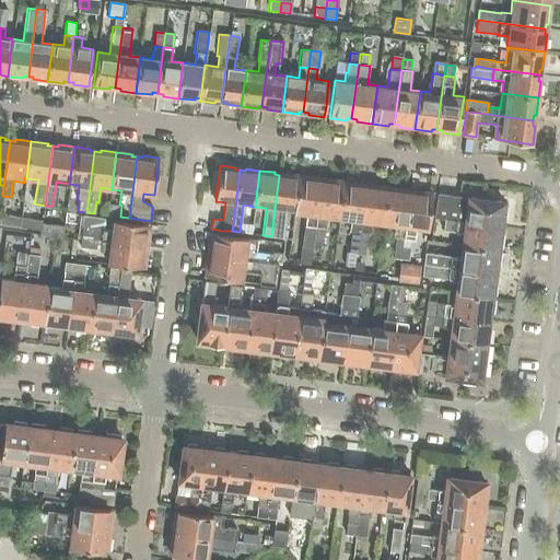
[(280,175),(279,175),(272,228),(271,236),(282,237),(286,211),(293,212),(293,213),(294,213),(294,212),(300,175),(286,174),(284,176),(280,175)]
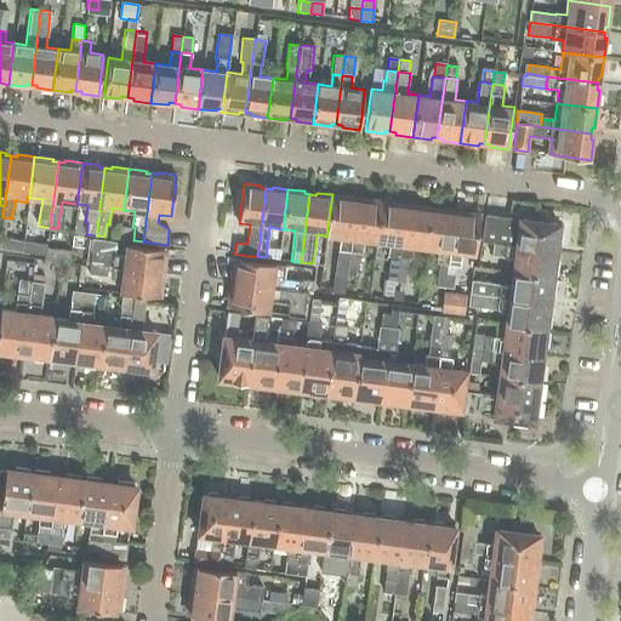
[(351,197),(332,194),(326,235),(326,237),(339,238),(335,273),(346,274),(355,200),(351,199),(351,197)]
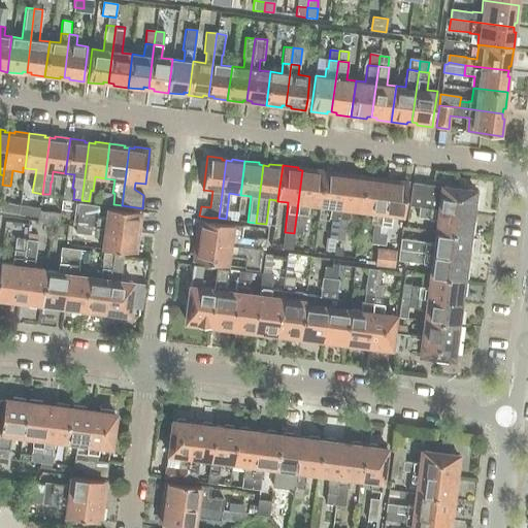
[(301,234),(303,223),(305,224),(307,205),(319,206),(324,171),(308,169),(308,171),(302,170),(294,233),(295,234),(301,234)]
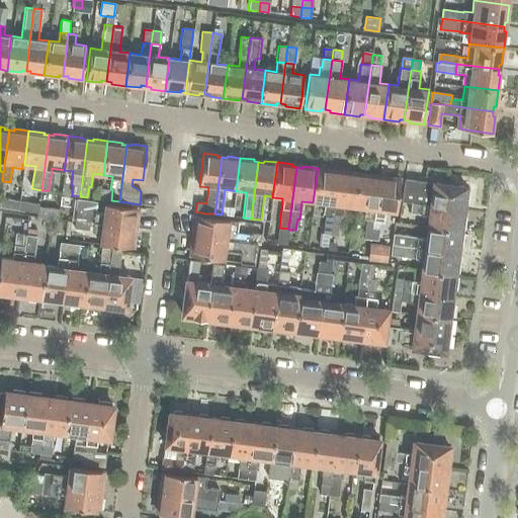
[(333,172),(334,170),(318,168),(313,202),(324,203),(323,213),(325,213),(322,234),(329,235),(338,172),(333,172)]
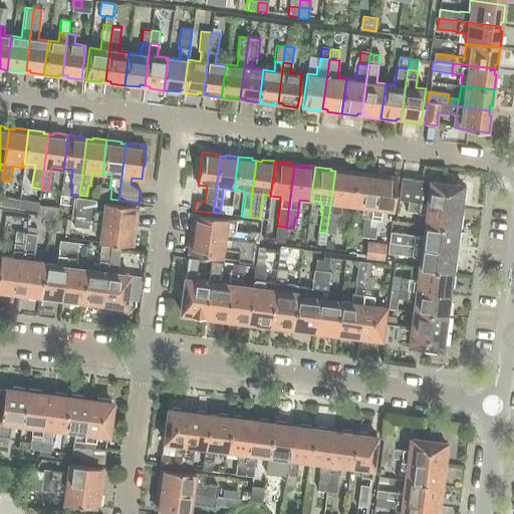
[(340,170),(340,172),(335,171),(326,233),(333,234),(335,223),(337,223),(340,205),(351,206),(355,172),(340,170)]
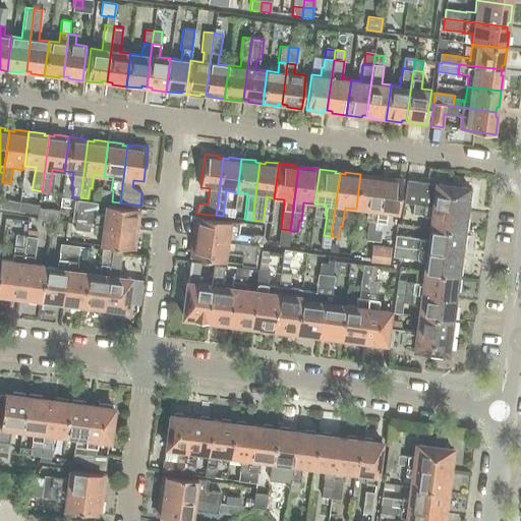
[(367,221),(365,240),(372,241),(374,230),(375,222),(375,221),(381,179),(377,178),(377,176),(360,174),(356,209),(366,211),(365,220),(367,221)]
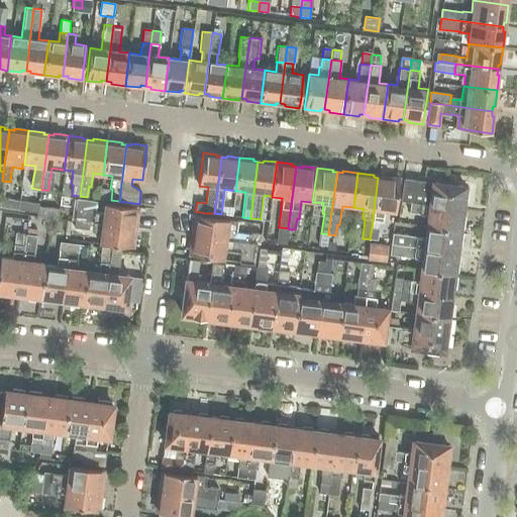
[(395,212),(399,188),(400,178),(384,176),(384,178),(378,178),(373,219),(373,220),(382,221),(384,211),(395,212)]
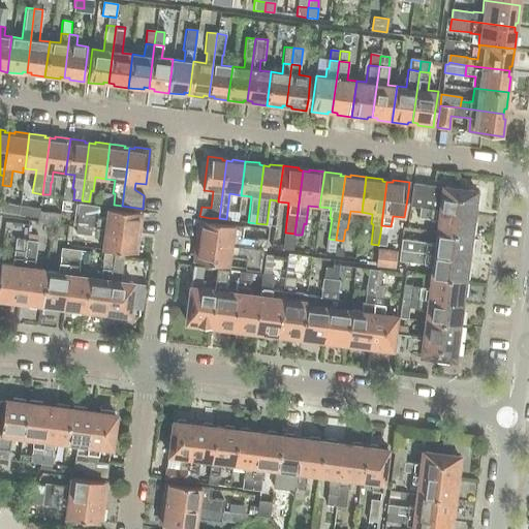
[(443,187),(437,186),(434,186),(434,185),(413,183),(410,207),(421,208),(421,206),(473,213),(474,206),(477,207),(479,191),(443,186),(443,187)]
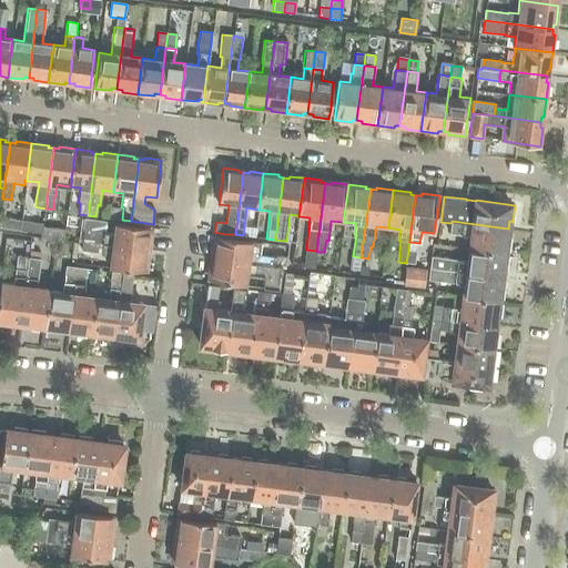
[(109,217),(109,219),(122,220),(123,209),(111,208),(109,217)]
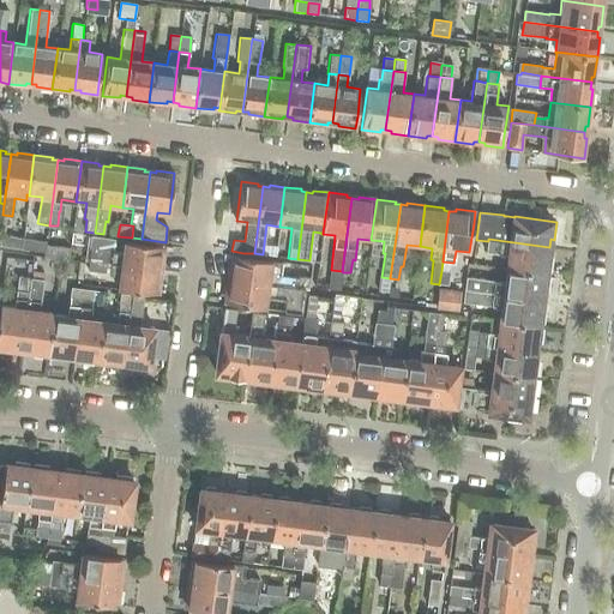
[(23,238),(0,234),(0,245),(20,248),(23,238)]
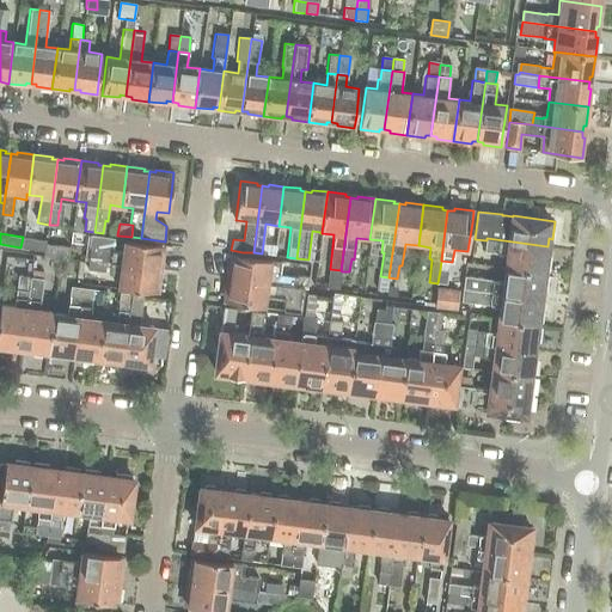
[(91,236),(90,249),(111,251),(112,251),(114,239),(115,239),(92,236),(91,236)]
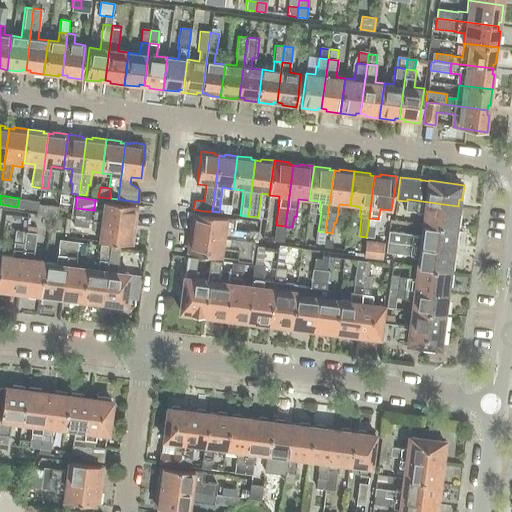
[(19,198),(17,207),(37,210),(38,204),(39,201),(19,198)]
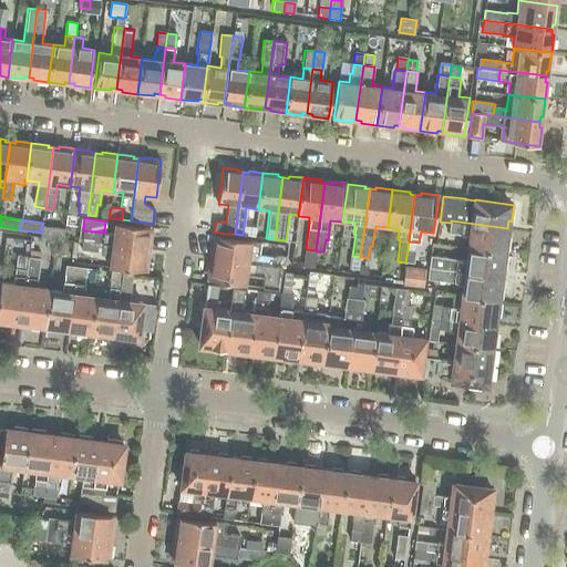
[(449,234),(467,236),(466,247),(468,248),(468,247),(506,253),(507,250),(509,238),(506,237),(507,228),(451,220),(451,223),(449,234)]
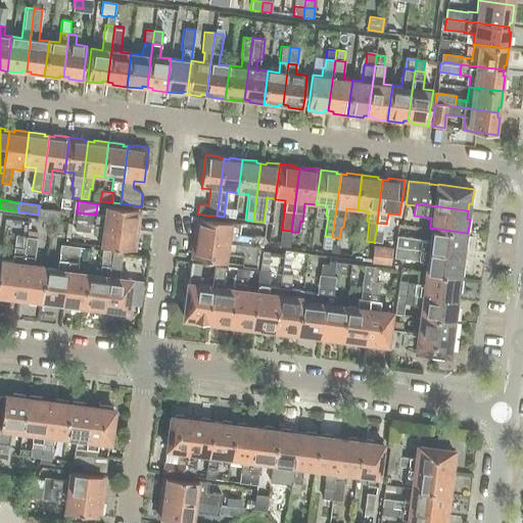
[(140,210),(130,208),(104,205),(103,216),(96,215),(95,215),(95,217),(77,215),(76,222),(136,230),(136,225),(138,226),(140,210)]
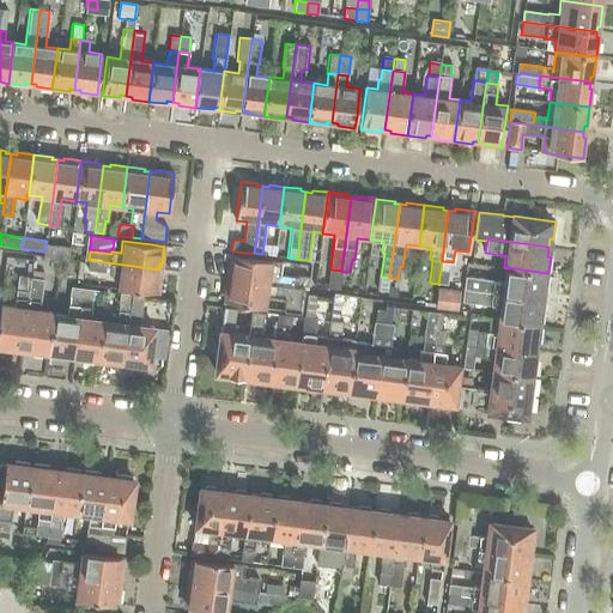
[(46,244),(44,252),(44,256),(68,260),(70,248),(46,244)]
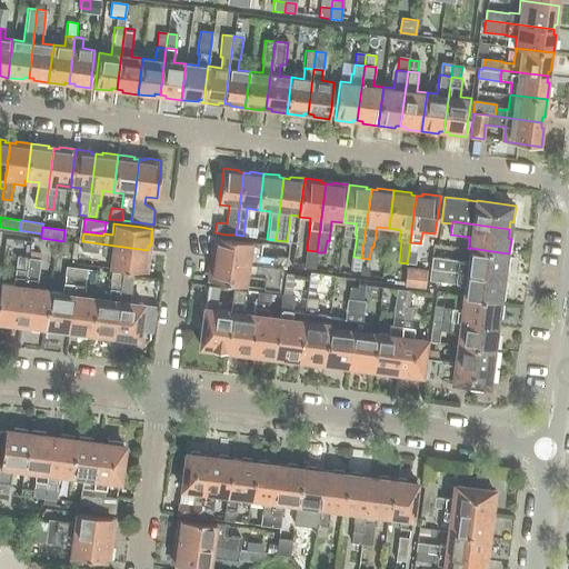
[(261,242),(228,239),(215,237),(212,253),(215,253),(213,259),(286,268),(287,257),(277,256),(277,258),(259,256),(261,242)]
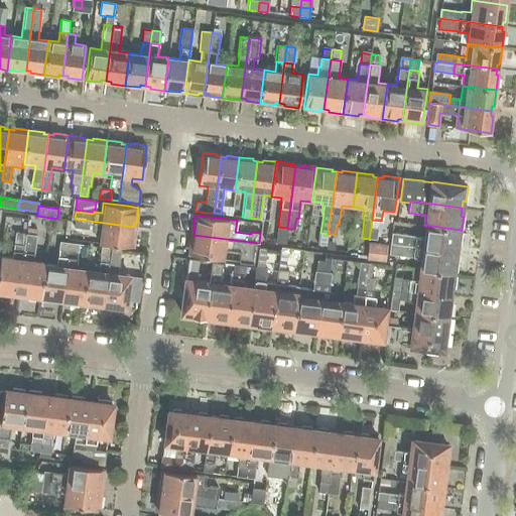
[(98,243),(123,246),(133,247),(135,232),(133,232),(134,227),(75,219),(74,227),(91,229),(91,232),(99,233),(98,243)]
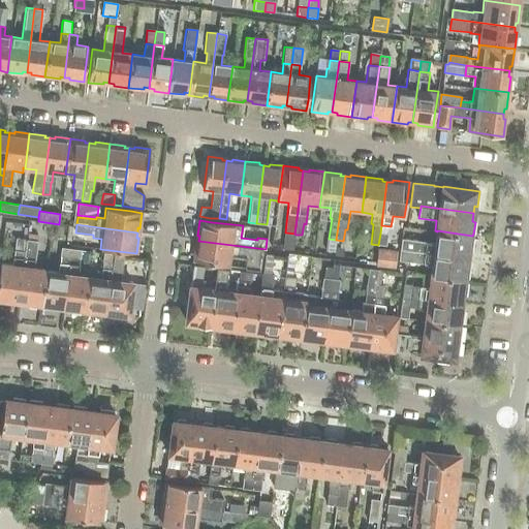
[(433,243),(401,239),(400,249),(467,257),(468,251),(471,251),(472,239),(472,236),(437,230),(437,231),(435,230),(433,243)]
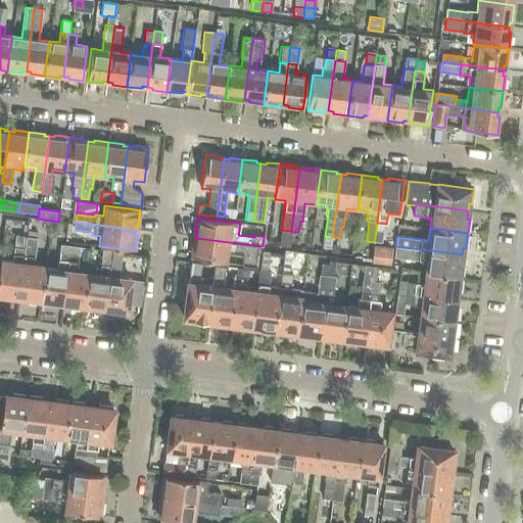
[(282,230),(280,246),(290,247),(292,232),(291,231),(282,230)]
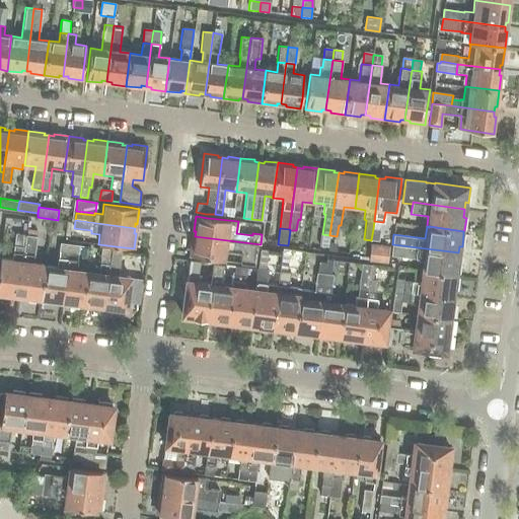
[(373,229),(371,240),(378,241),(380,230),(373,229)]
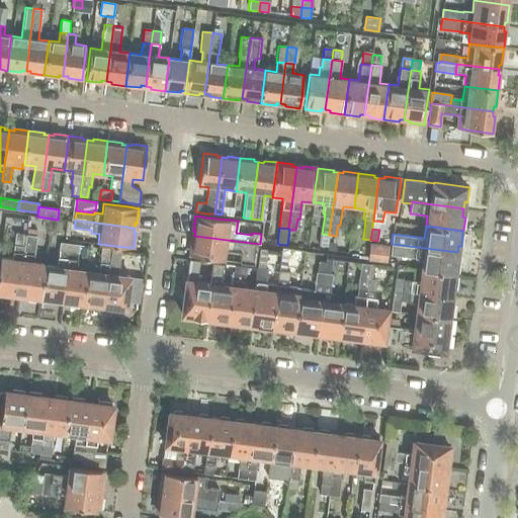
[(11,258),(0,256),(0,294),(11,296),(12,294),(18,295),(23,254),(25,235),(14,234),(11,258)]
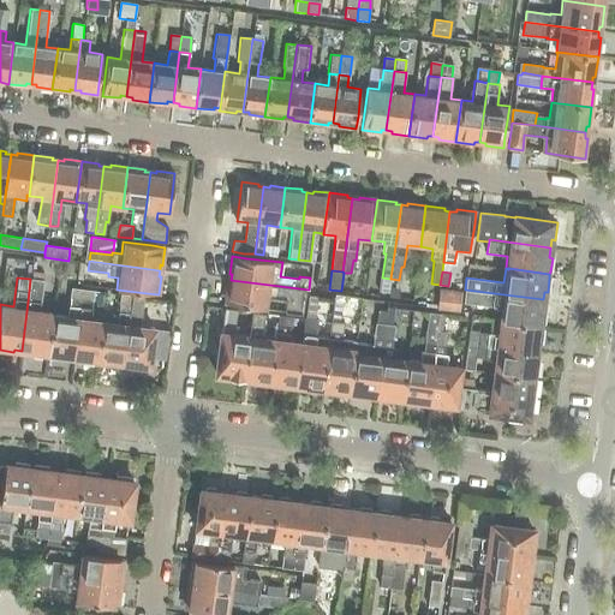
[(382,278),(380,293),(388,294),(390,279),(382,278)]
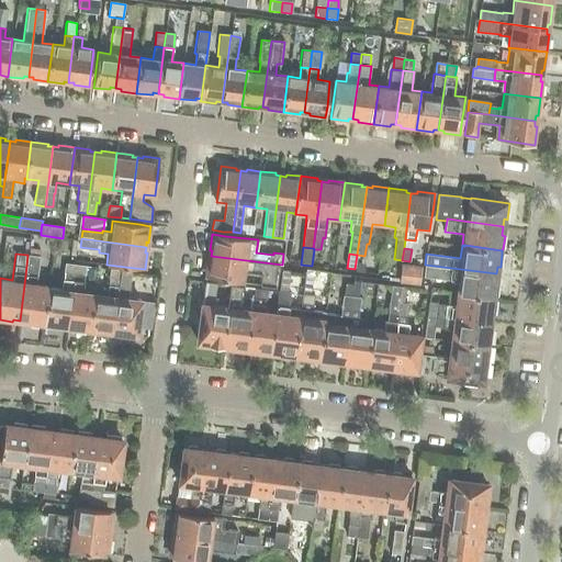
[(40,256),(36,256),(29,255),(27,255),(25,276),(20,321),(26,321),(26,323),(44,325),(48,288),(47,288),(48,285),(35,283),(40,256)]
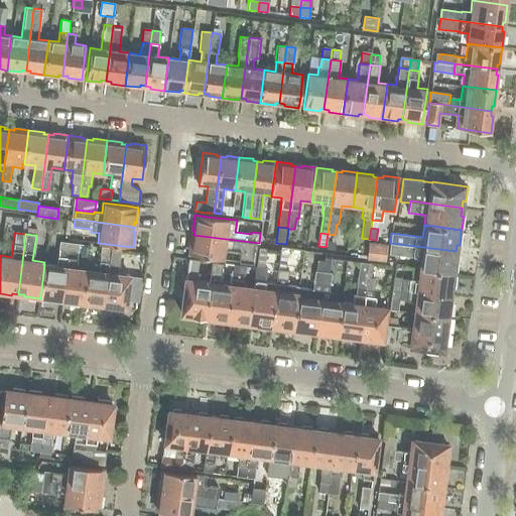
[(189,255),(201,256),(223,259),(224,248),(231,249),(239,250),(238,261),(254,263),(256,248),(258,248),(259,243),(194,235),(194,240),(191,240),(189,255)]
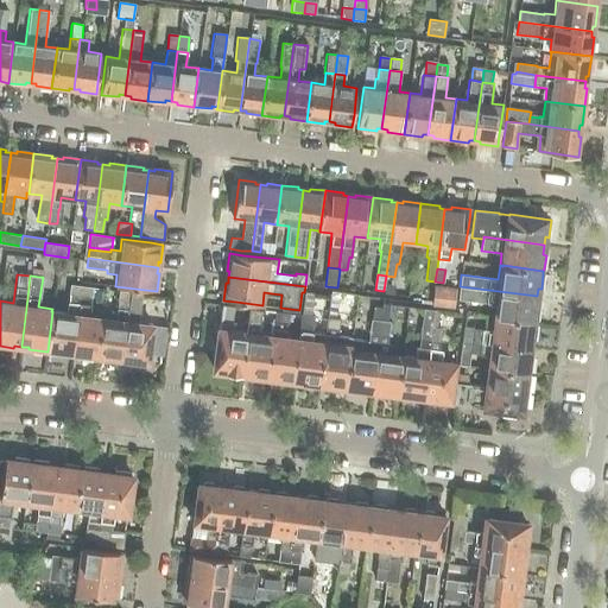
[(65,312),(52,311),(48,352),(68,355),(68,353),(73,353),(82,286),(69,284),(68,296),(69,296),(68,303),(67,303),(65,312)]
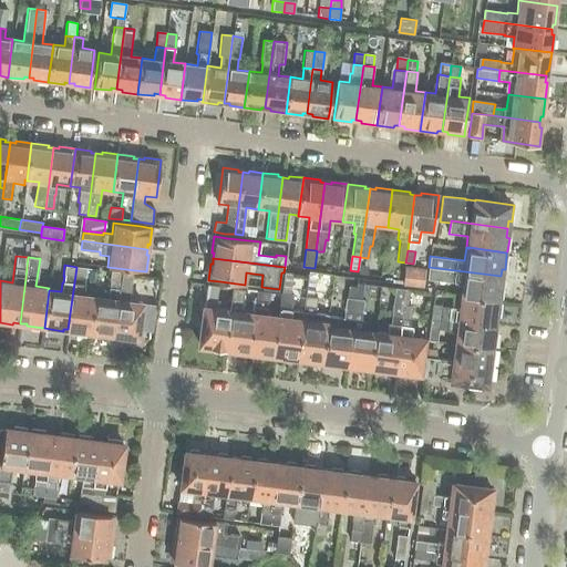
[(73,332),(91,334),(95,297),(82,295),(84,279),(85,279),(86,268),(76,267),(68,329),(73,330),(73,332)]
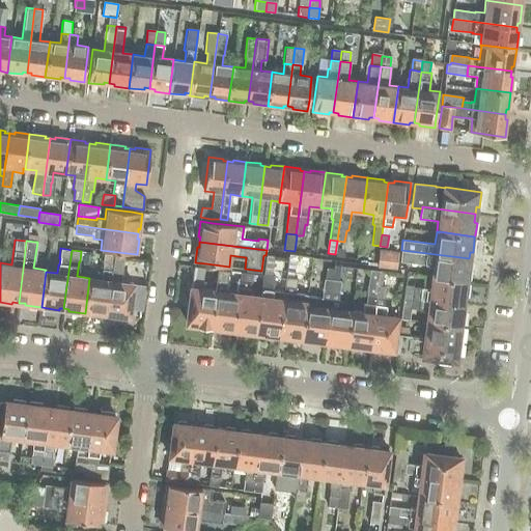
[(400,261),(408,262),(432,266),(430,276),(469,281),(469,279),(471,268),(468,267),(469,258),(401,250),(400,261)]
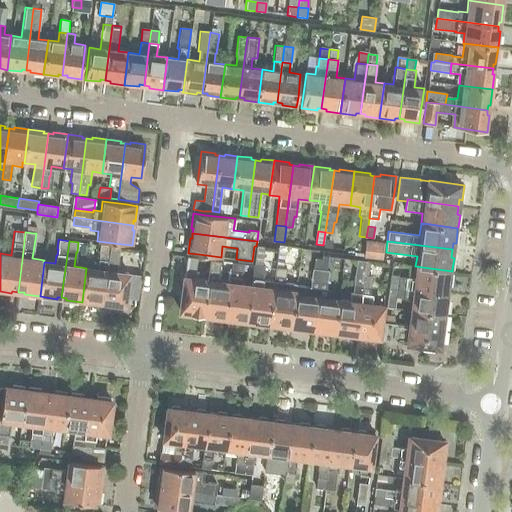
[(364,257),(382,259),(384,245),(366,243),(364,257)]
